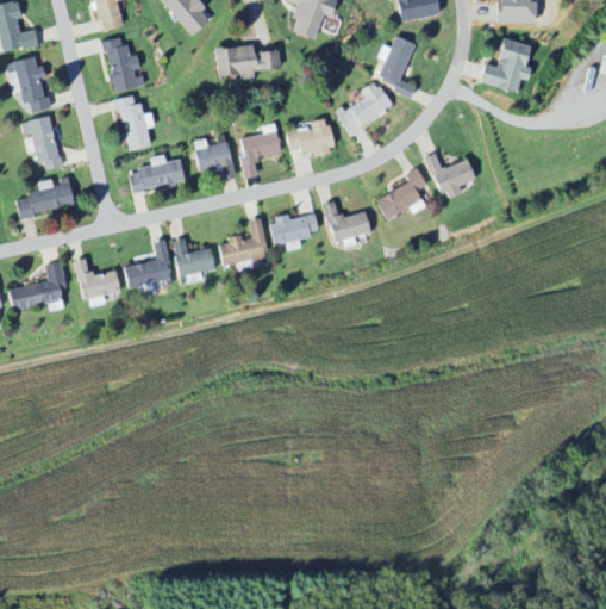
[(0,4),(0,43),(2,53),(37,44),(35,30),(19,32),(17,18),(20,17),(17,0),(0,4)]
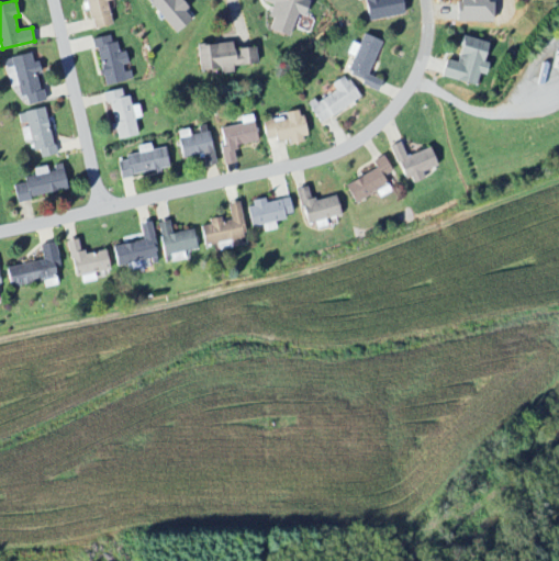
[(86,0),(93,29),(112,23),(109,9),(116,7),(114,0),(86,0)]
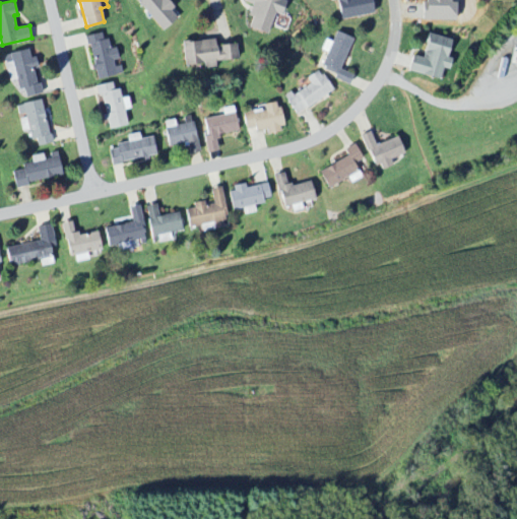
[(136,0),(164,29),(178,17),(171,10),(173,8),(165,0),(136,0)]
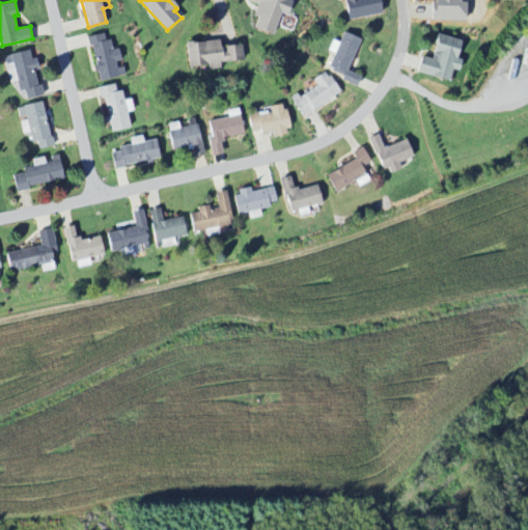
[(248,0),(248,1),(257,4),(253,15),(258,17),(254,27),(273,34),(281,11),(286,14),(292,0),(248,0)]
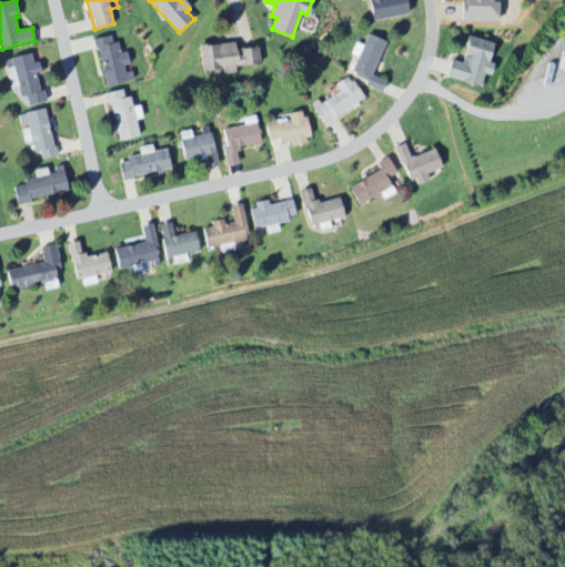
[(407,14),(404,0),(369,0),(373,20),(407,14)]
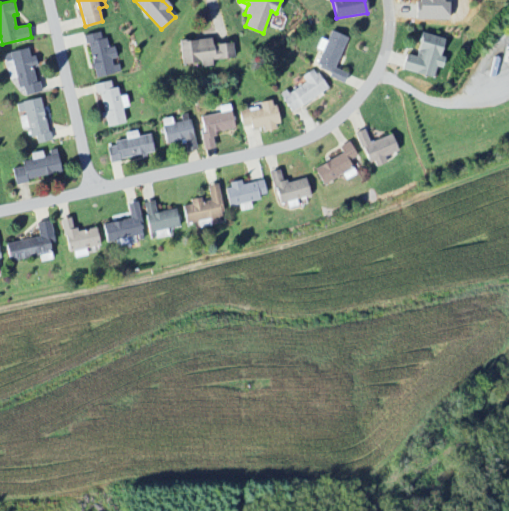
[(451,19),(451,0),(409,0),(410,4),(432,4),(431,18),(451,19)]
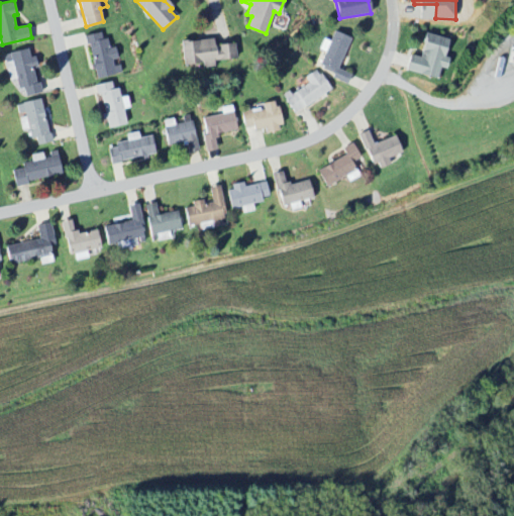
[(352,37),(335,30),(328,46),(323,44),(321,48),(326,50),(320,66),(335,72),(333,77),(348,83),(352,74),(340,69),(352,37)]
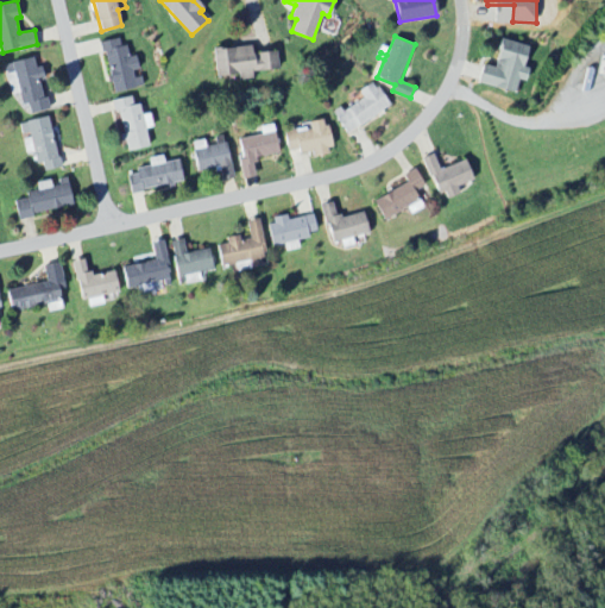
[(112,92),(144,86),(142,74),(139,75),(136,56),(130,57),(127,45),(120,46),(119,38),(102,41),(112,92)]
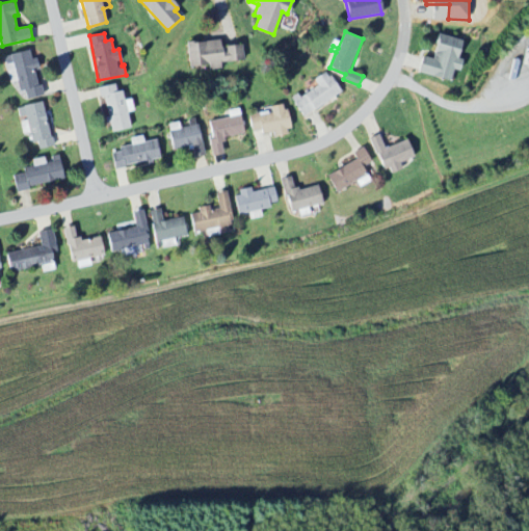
[(417,72),(450,80),(452,69),(459,71),(463,59),(459,58),(465,40),(439,33),(432,58),(422,55),(417,72)]
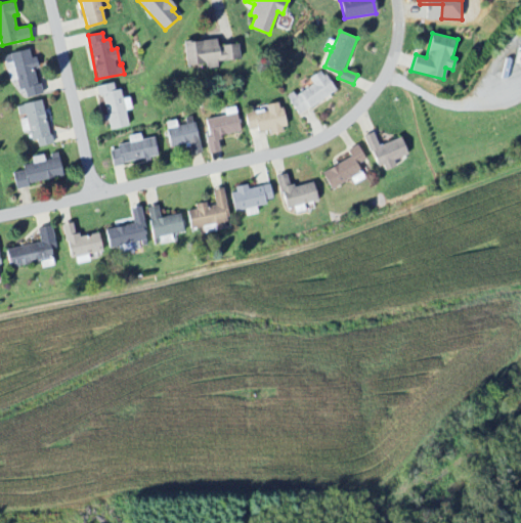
[(239,43),(219,45),(218,38),(184,42),(186,66),(207,63),(208,69),(218,68),(217,61),(241,58),(239,43)]
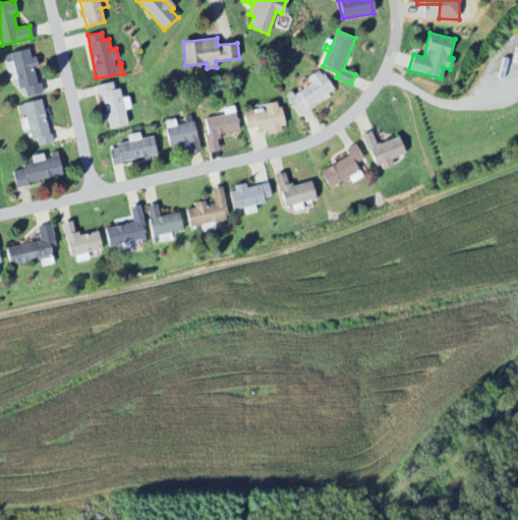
[(10,80),(17,79),(19,90),(25,89),(26,96),(42,93),(35,57),(32,57),(30,49),(5,53),(10,80)]
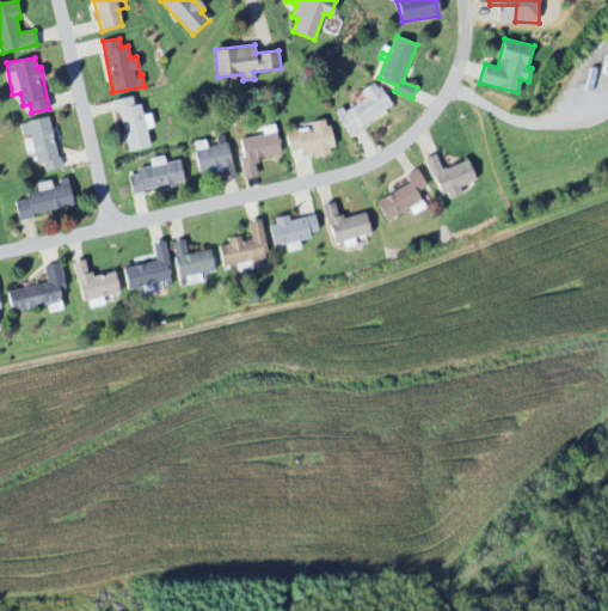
[(350,134),(394,105),(378,80),(362,91),(367,96),(338,115),(350,134)]
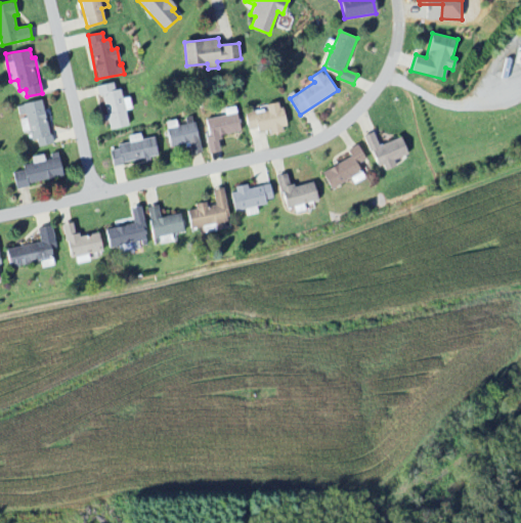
[(110,129),(130,125),(128,110),(133,109),(131,96),(122,98),(119,81),(97,85),(99,94),(102,94),(110,129)]
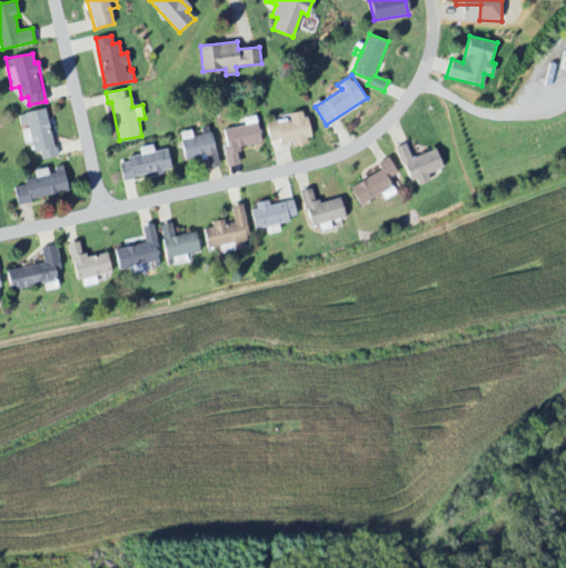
[(57,156),(48,109),(20,113),(22,127),(23,127),(26,143),(33,141),(35,152),(41,151),(42,159),(57,156)]
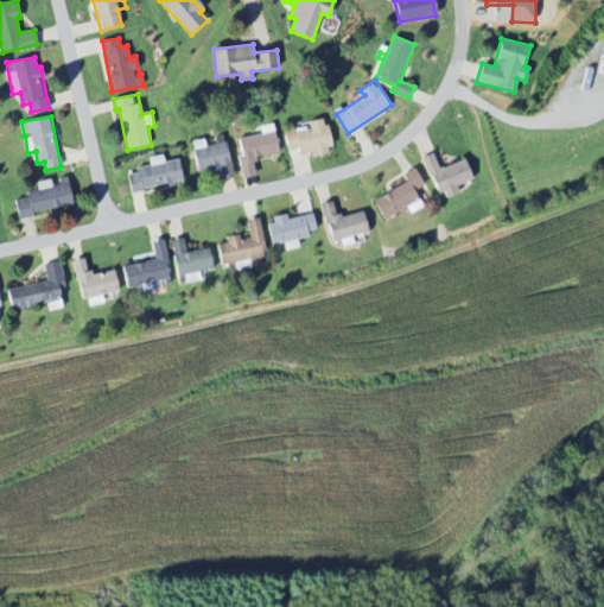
[(290,152),(313,149),(315,155),(332,152),(326,118),(310,121),(311,126),(286,131),(290,152)]
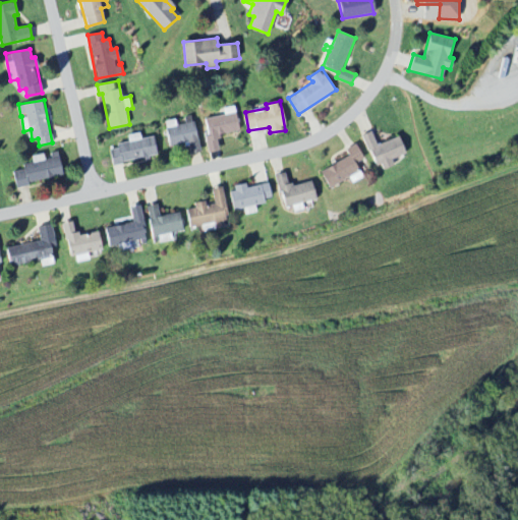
[(209,152),(221,150),(218,134),(240,130),(237,113),(206,118),(209,135),(207,135),(209,152)]
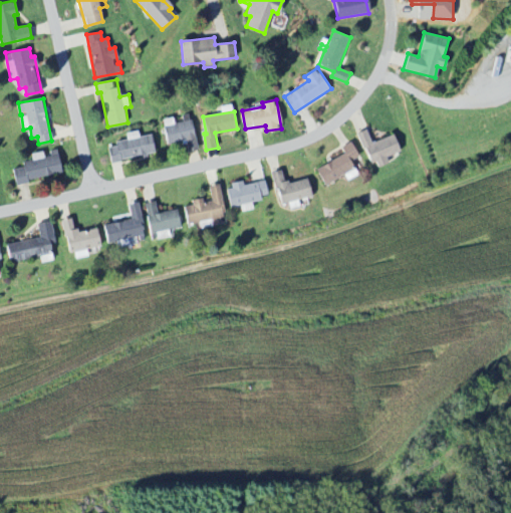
[(168,144),(187,141),(189,152),(198,150),(194,119),(176,122),(175,117),(164,118),(168,144)]
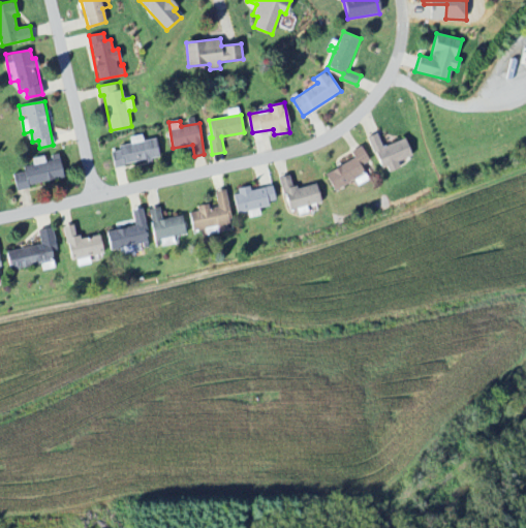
[(111,149),(115,166),(160,157),(156,137),(145,140),(144,133),(130,136),(132,145),(111,149)]
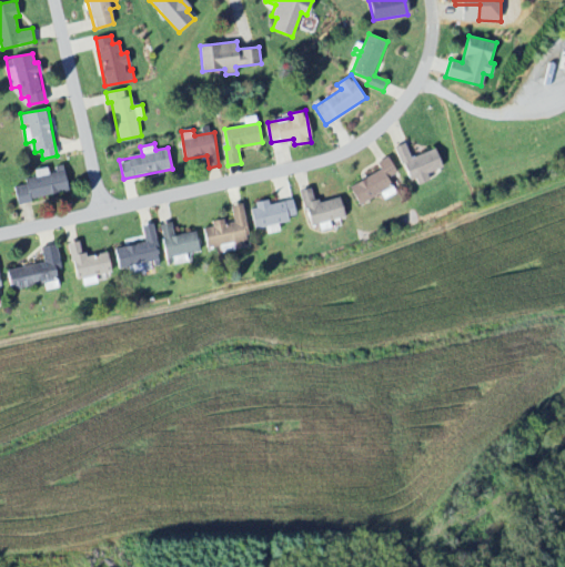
[(397,145),(413,186),(431,180),(429,173),(443,168),(435,148),(411,158),(405,143),(397,145)]
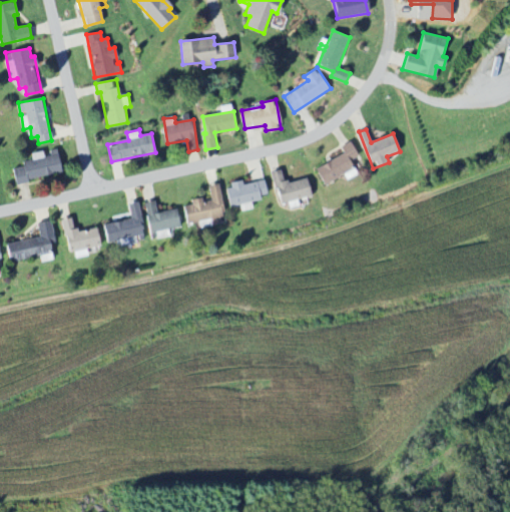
[(326,185),(344,174),(347,179),(358,172),(351,160),(359,155),(350,141),(341,147),(344,152),(316,169),(326,185)]
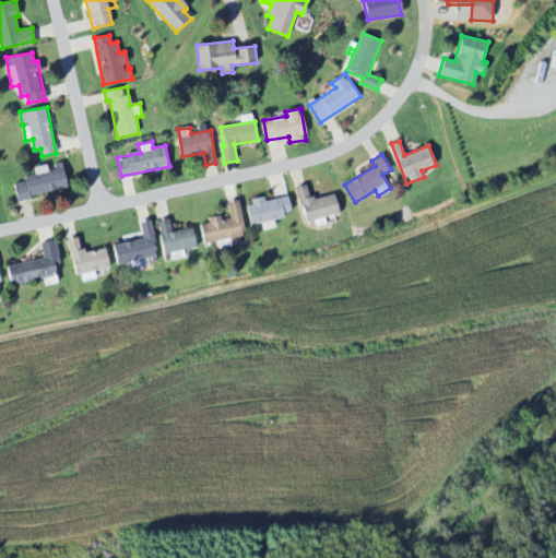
[(68,189),(63,162),(55,164),(57,170),(24,176),(25,181),(14,182),(18,198),(68,189)]
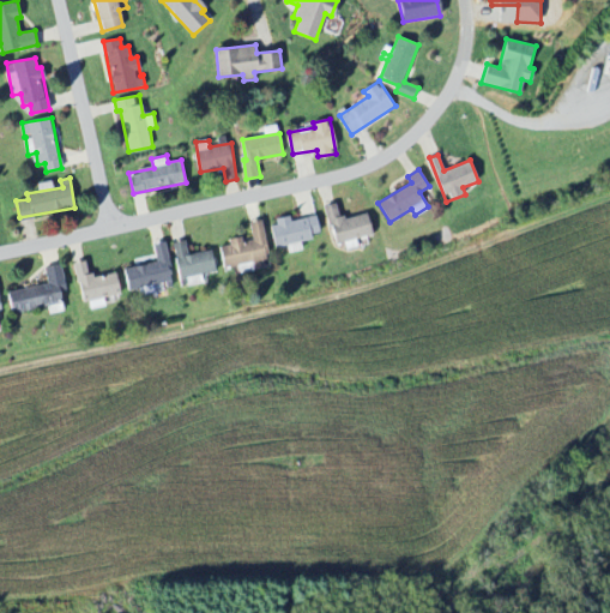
[(326,205),(334,245),(345,242),(348,250),(354,248),(352,241),(372,236),(368,212),(342,218),(338,203),(326,205)]
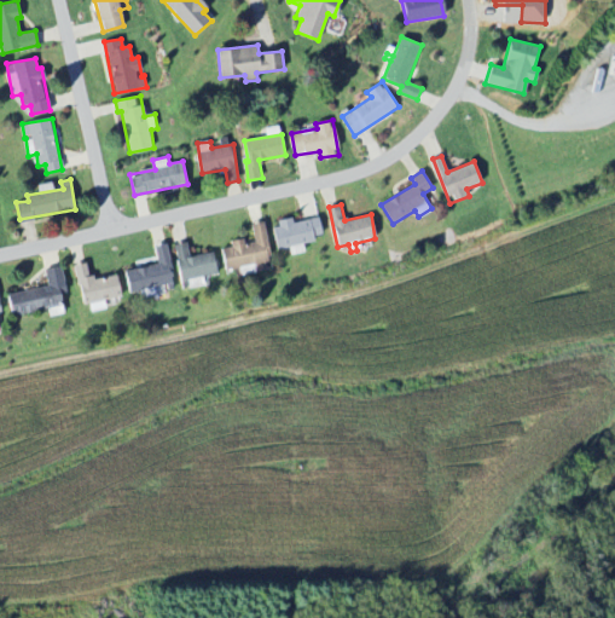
[(273,224),(278,249),(290,247),(291,254),(308,252),(306,241),(323,237),(319,218),(293,223),(293,220),(273,224)]
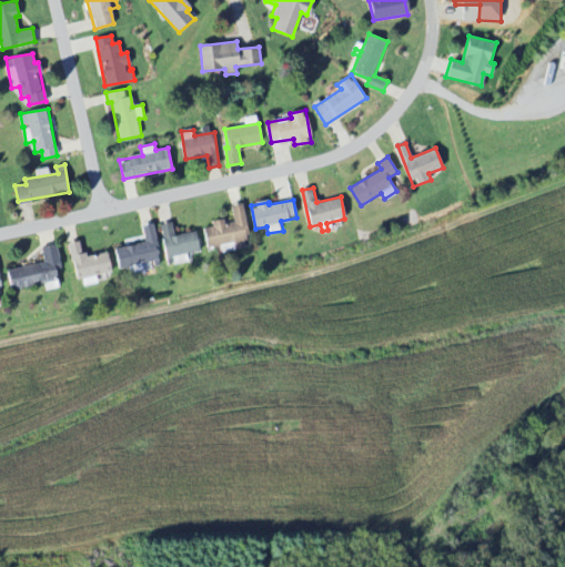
[(204,228),(208,247),(222,245),(222,251),(250,247),(243,203),(232,205),(234,222),(225,223),(224,219),(213,221),(214,226),(204,228)]
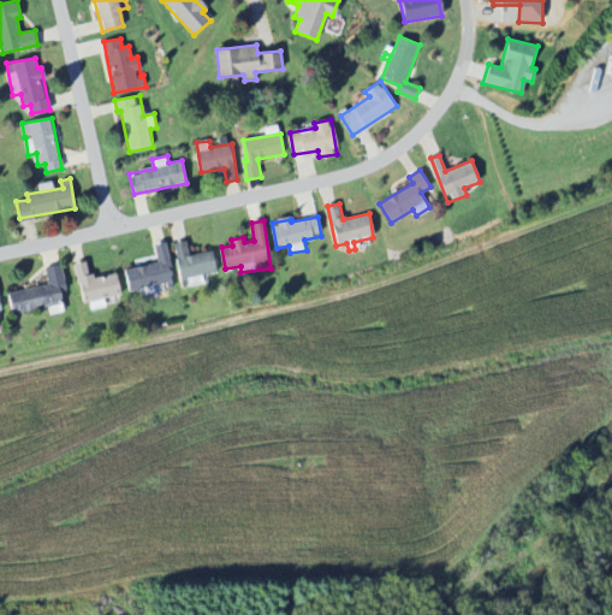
[(190,255),(188,241),(174,243),(183,288),(203,284),(201,276),(218,272),(213,250),(190,255)]
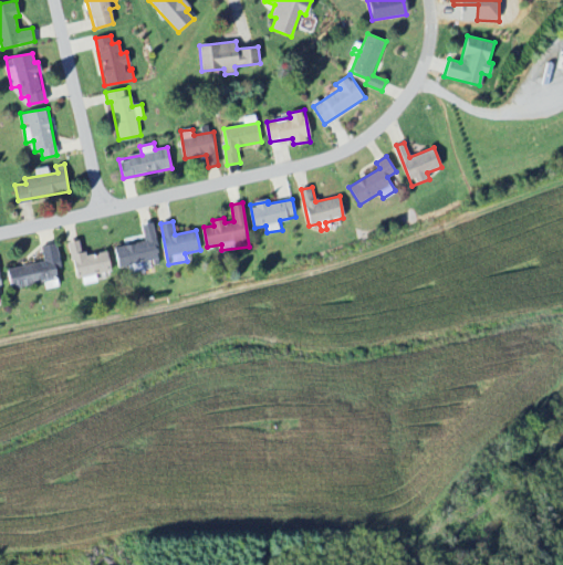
[(115,247),(120,268),(160,259),(153,222),(142,225),(145,241),(115,247)]
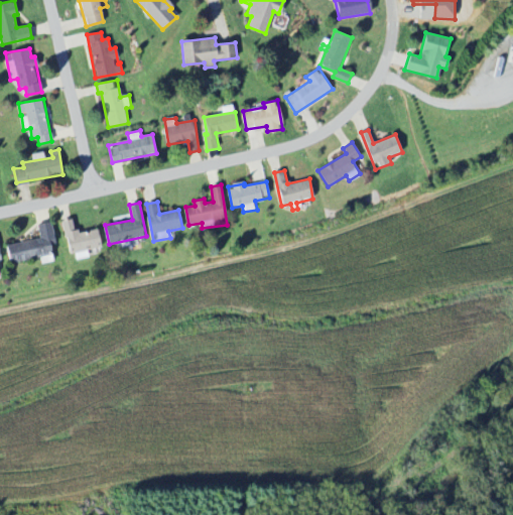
[(66,220),(71,260),(90,257),(89,248),(102,247),(99,229),(76,232),(74,219),(66,220)]
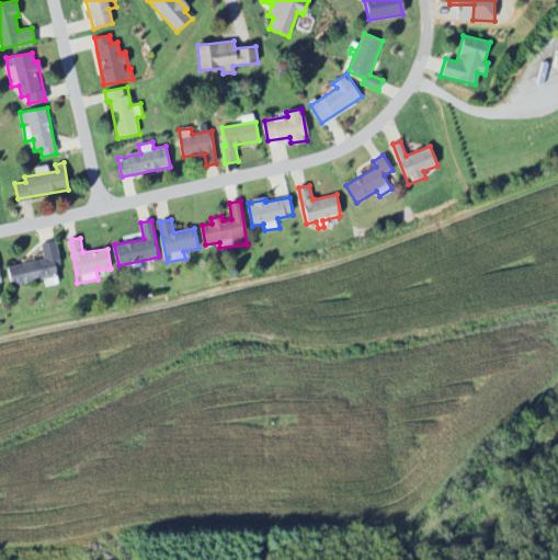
[(8,265),(11,285),(45,281),(46,286),(59,284),(56,266),(59,266),(56,242),(42,244),(44,260),(8,265)]
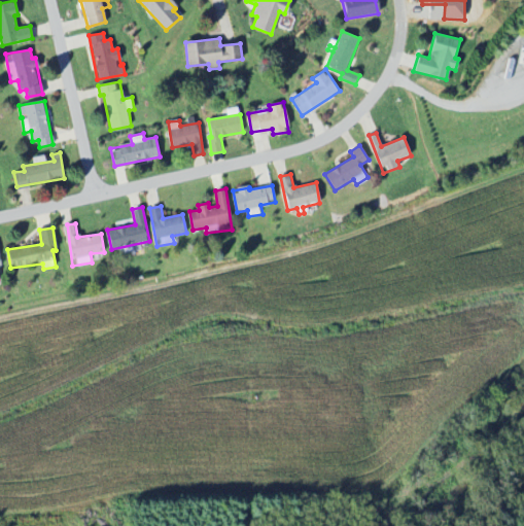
All buildings are outlined.
